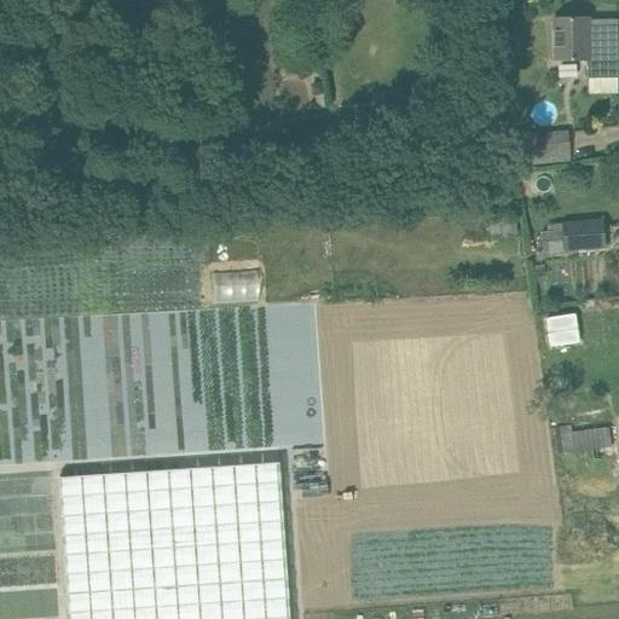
[(553,19),(554,59),(586,59),(586,76),(618,76),(617,19),(588,19),(588,18),(553,19)]
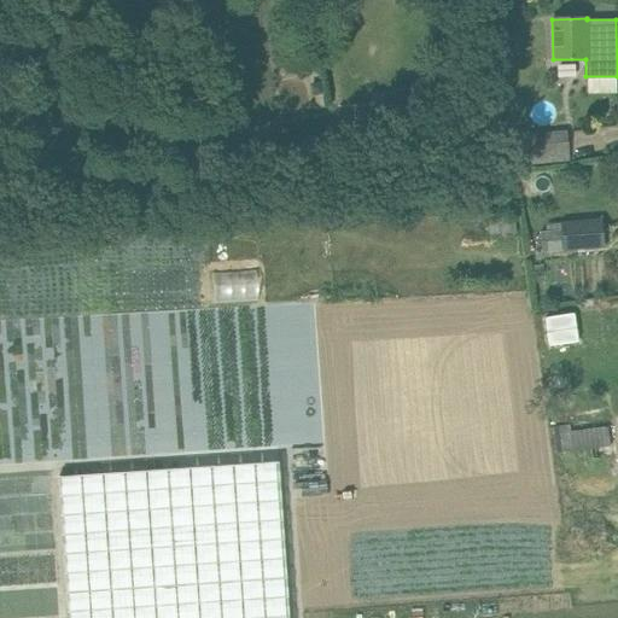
[(321,81),(310,83),(313,95),(324,93),(321,81)]
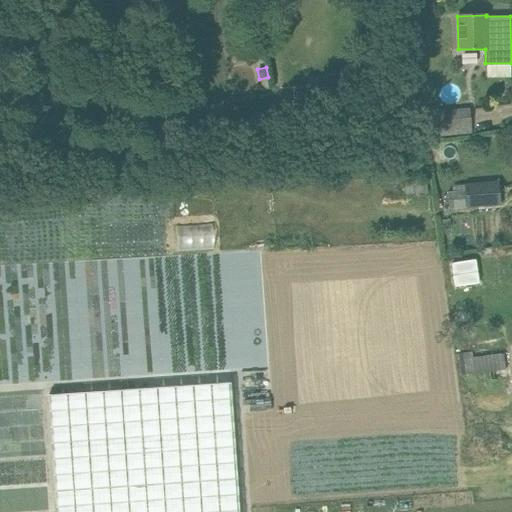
[(438,111),(421,113),(424,138),(471,133),(469,108),(438,111)]
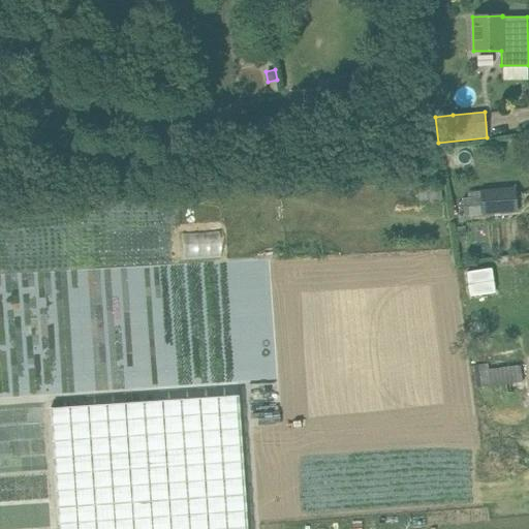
[(441,186),(418,187),(418,200),(442,199),(441,186)]
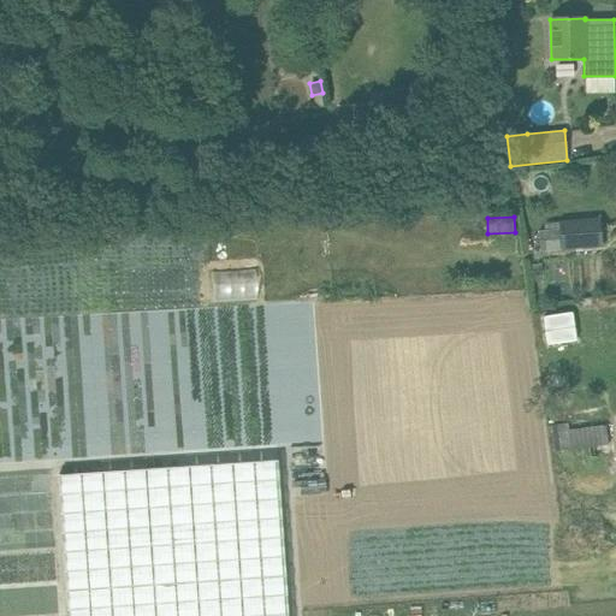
[(558,230),(538,231),(540,250),(602,246),(599,218),(558,221),(558,230)]
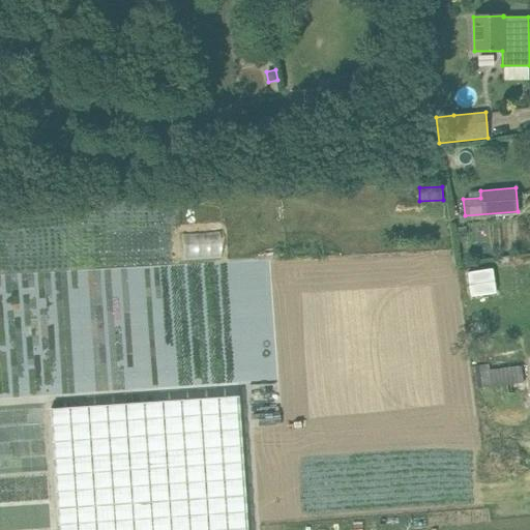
[(489,364),(475,366),(477,388),(523,383),(521,366),(489,370),(489,364)]
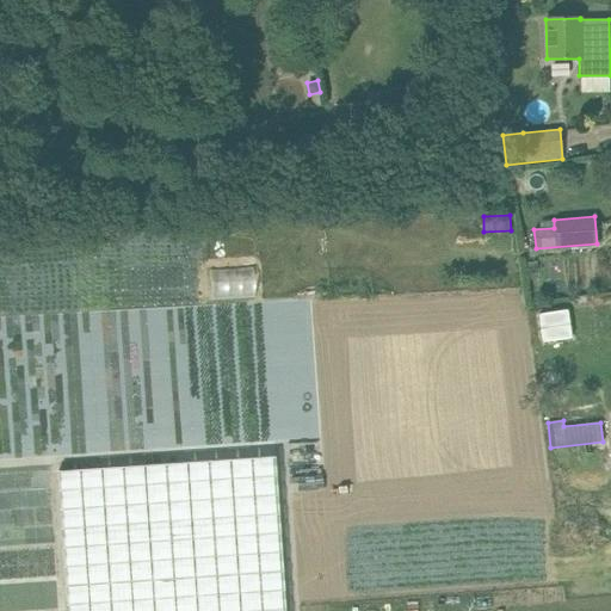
[(265,455),(265,442),(187,445),(189,458),(265,455)]
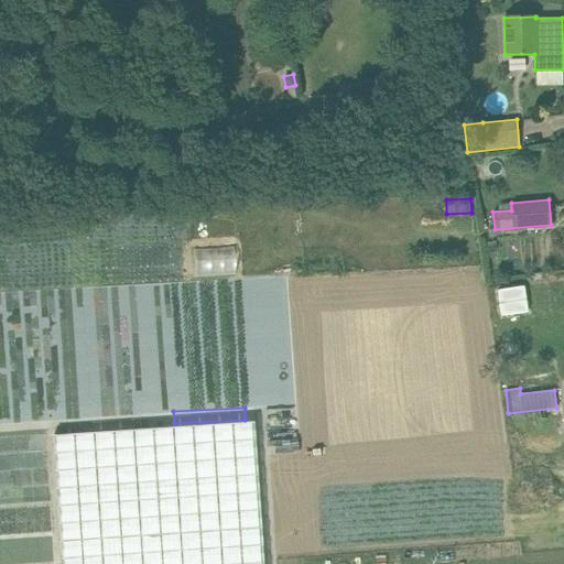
[(63,563),(262,563),(253,421),(55,434),(63,563)]
